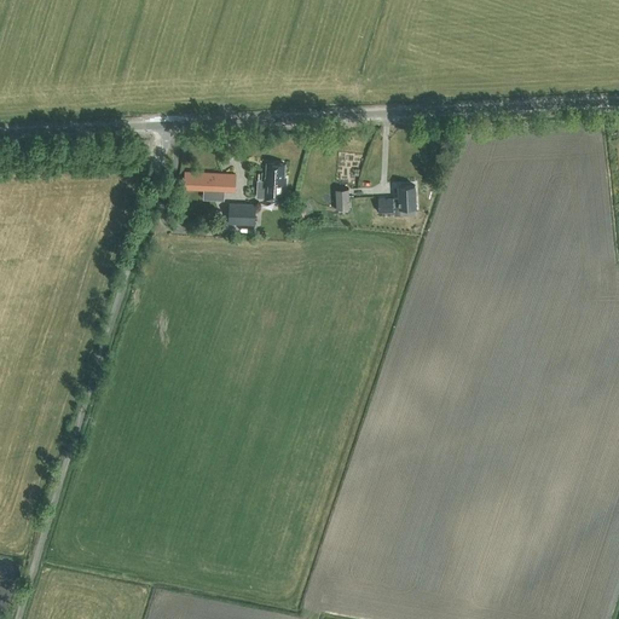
[(284,177),(285,163),(267,162),(266,175),(265,175),(265,180),(261,180),(262,172),(255,172),(255,179),(258,179),(256,186),(265,186),(264,197),(284,198),(285,177),(284,177)]
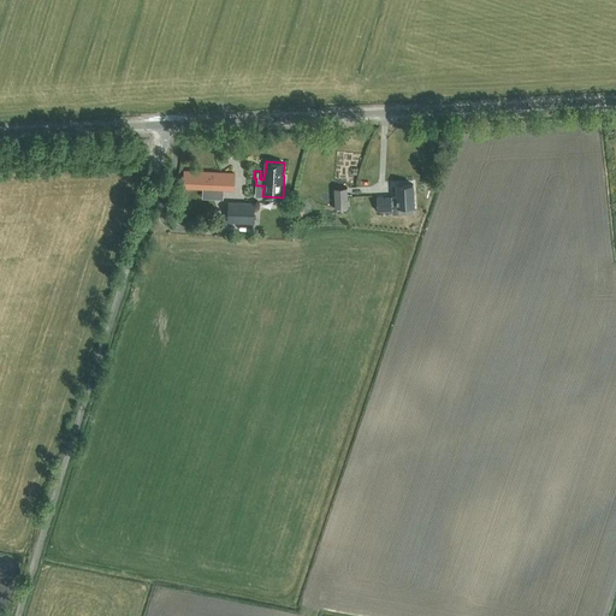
[(235,185),(235,171),(184,170),(183,188),(194,188),(194,184),(235,185)]
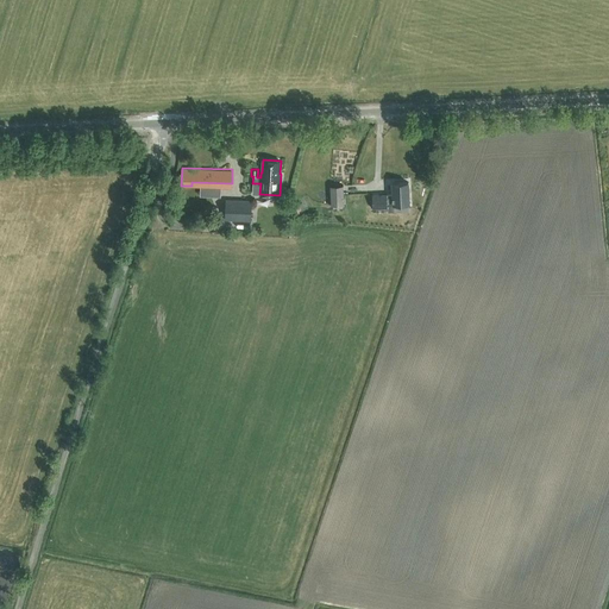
[(393,203),(409,202),(408,181),(391,182),(393,194),(372,195),(372,207),(388,206),(388,203),(393,202),(393,203)]
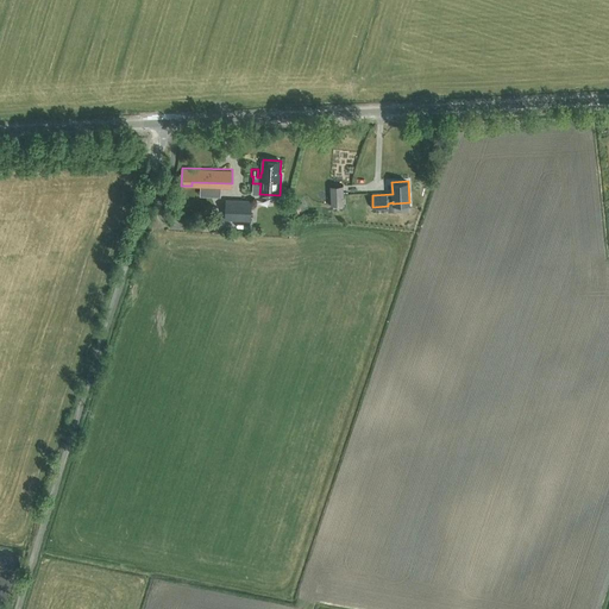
[(332,205),(344,205),(343,184),(331,186),(332,205)]
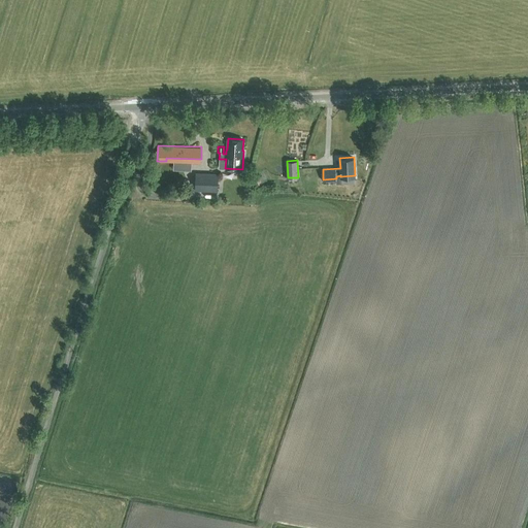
[(217,190),(218,174),(196,173),(195,189),(217,190)]
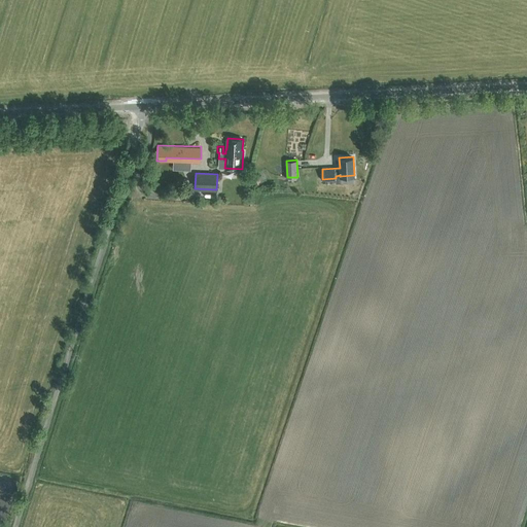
[(254,185),(261,182),(258,176),(251,179),(254,185)]
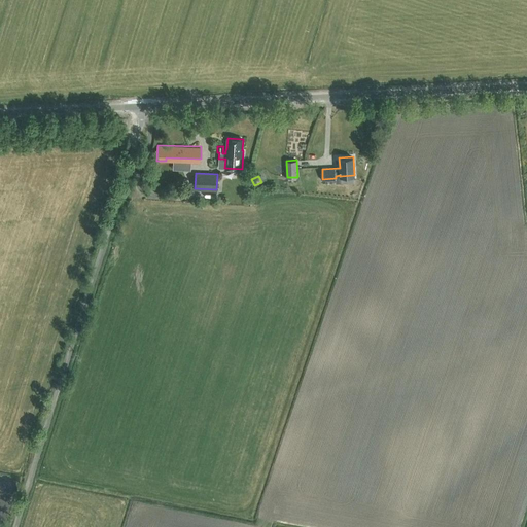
[(299,189),(297,177),(287,177),(287,190),(299,189)]
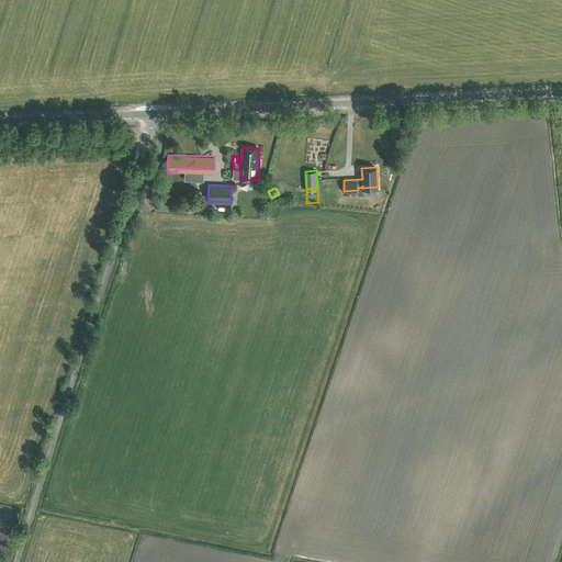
All buildings are outlined.
